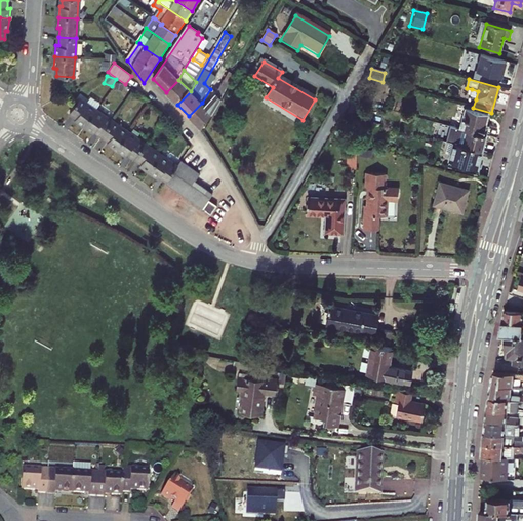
[(166,92),(177,105),(191,91),(178,80),(166,92)]
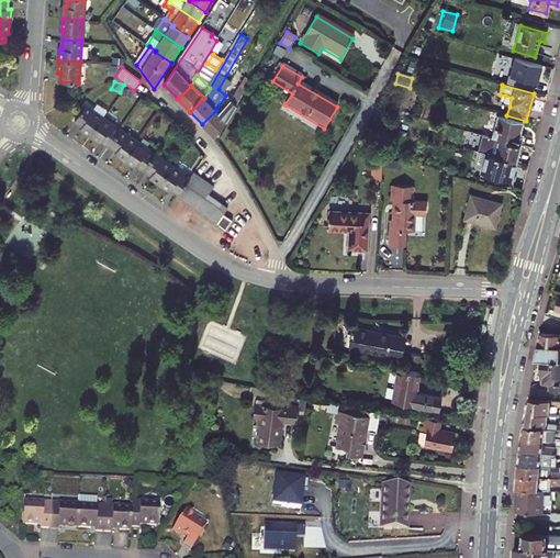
[(232,100),(222,115),(216,110),(202,124),(215,138),(227,123),(238,104),(232,100)]
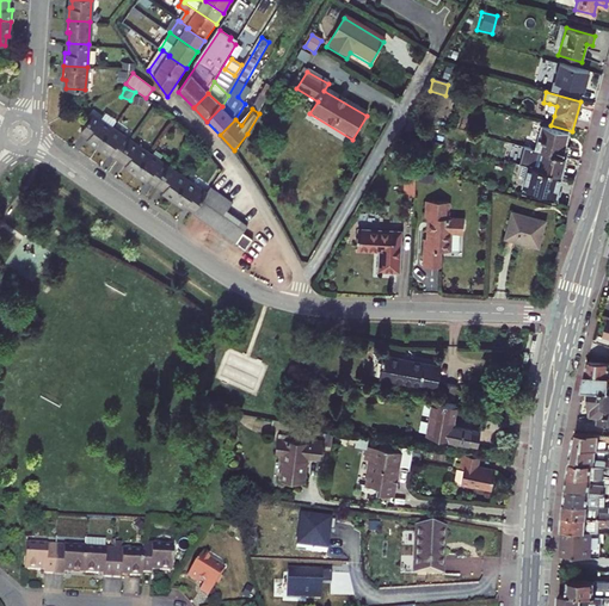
[(90,136),(87,138),(100,148),(114,129),(93,115),(81,130),(90,136)]
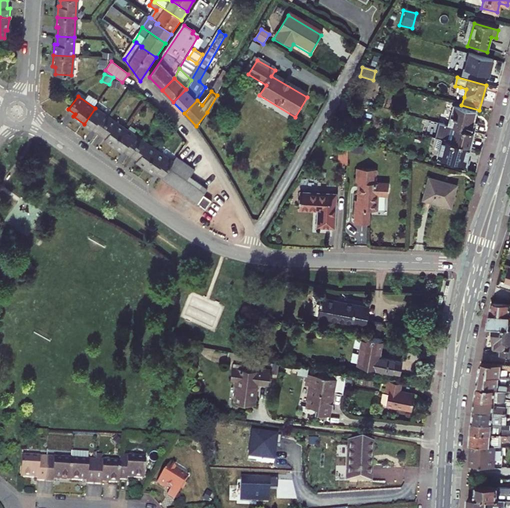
[(111,119),(95,108),(84,124),(92,129),(93,127),(101,133),(111,119)]
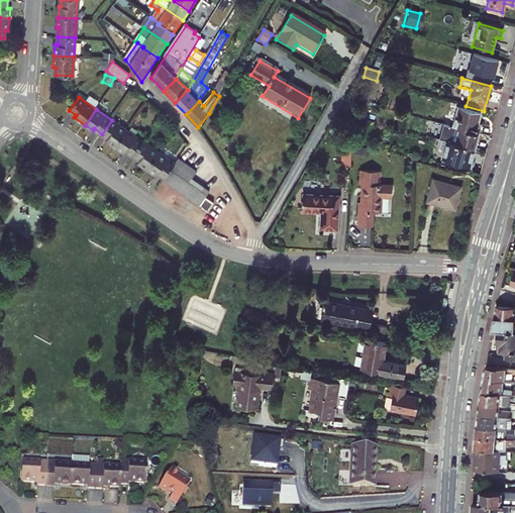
[(480,115),(455,109),(449,128),(477,136),(480,126),(477,125),(480,115)]
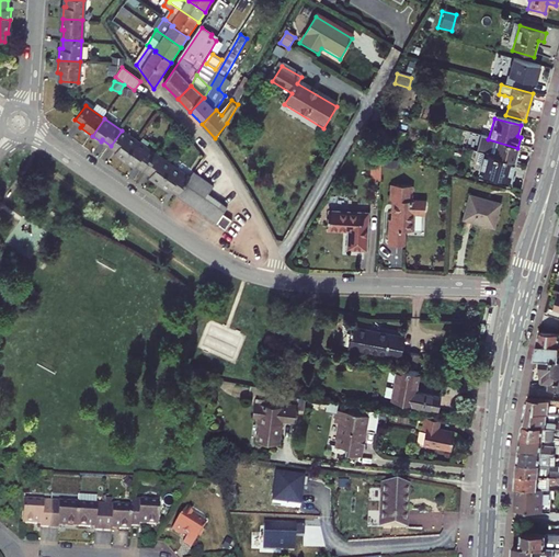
[(126,160),(138,143),(122,131),(111,146),(117,150),(115,152),(126,160)]
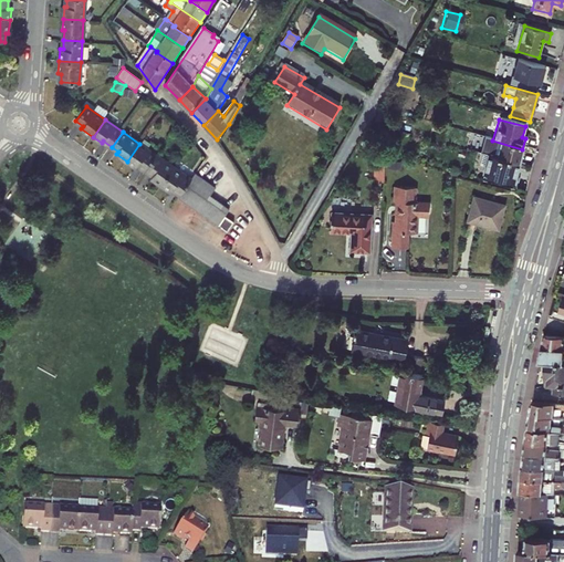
[(522,149),(492,141),(488,157),(518,165),(522,149)]
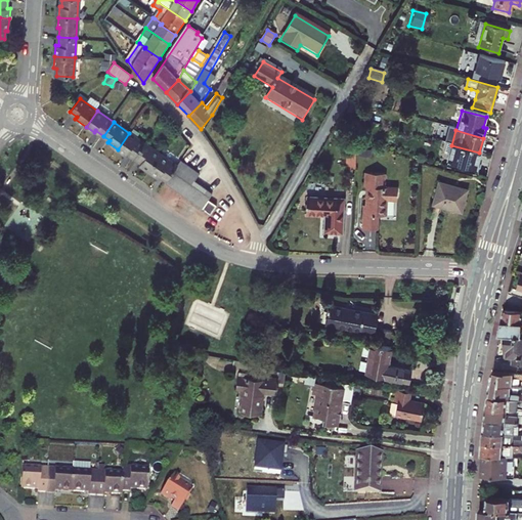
[(145,144),(129,133),(118,149),(127,156),(128,154),(135,159),(145,144)]
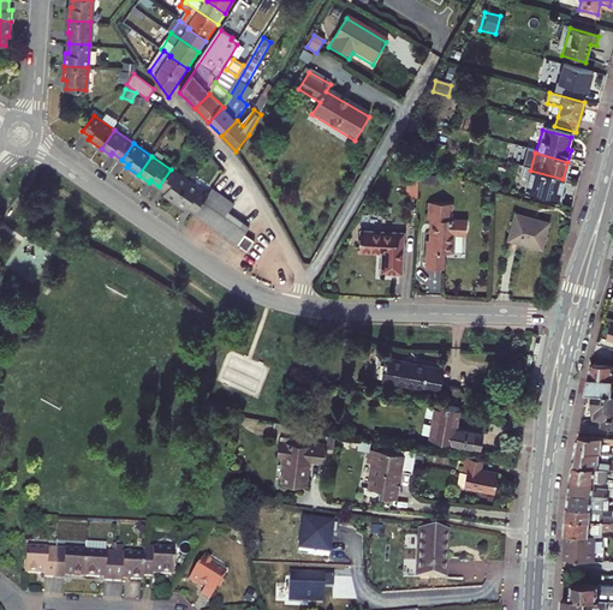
[(166,192),(164,195),(176,203),(190,183),(171,169),(159,186),(166,192)]
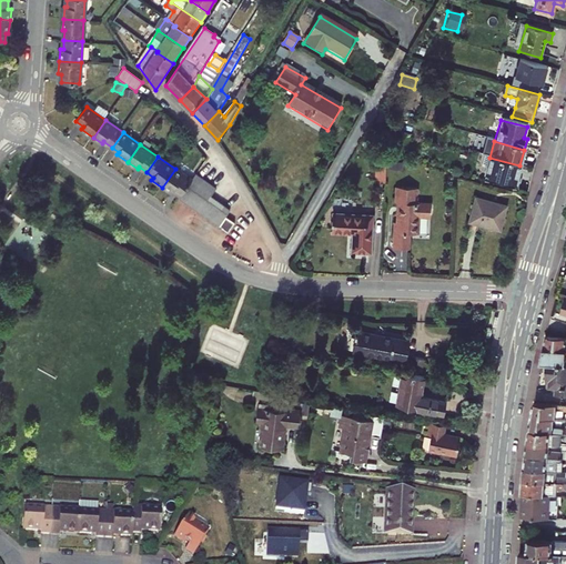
[(485,175),(515,183),(519,165),(489,158),(485,175)]
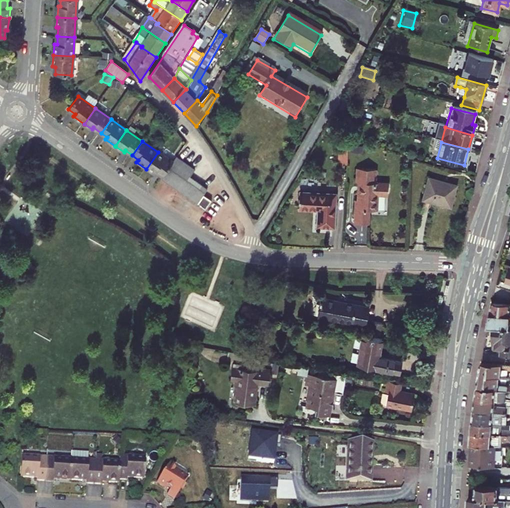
[(163,177),(169,168),(173,163),(158,152),(146,169),(155,175),(157,173),(163,177)]
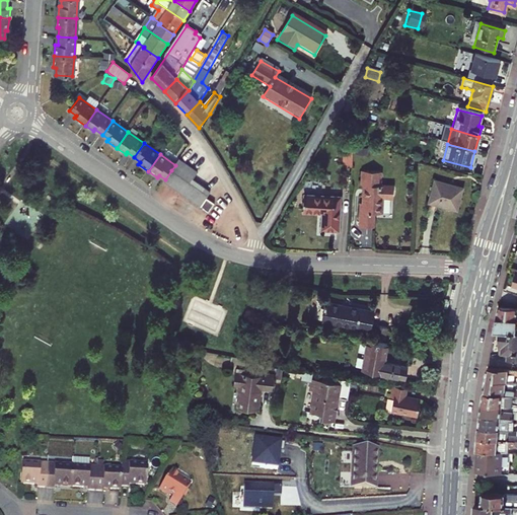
[(187,163),(179,159),(175,165),(171,170),(178,175),(187,163)]
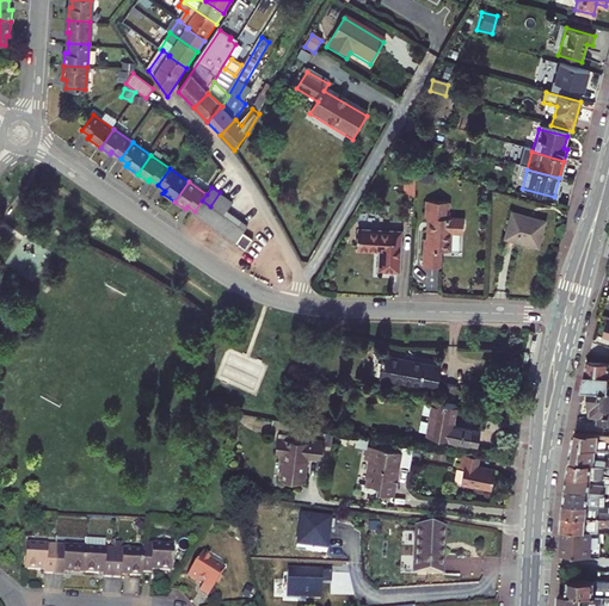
[(210,206),(216,211),(226,197),(220,192),(210,206)]
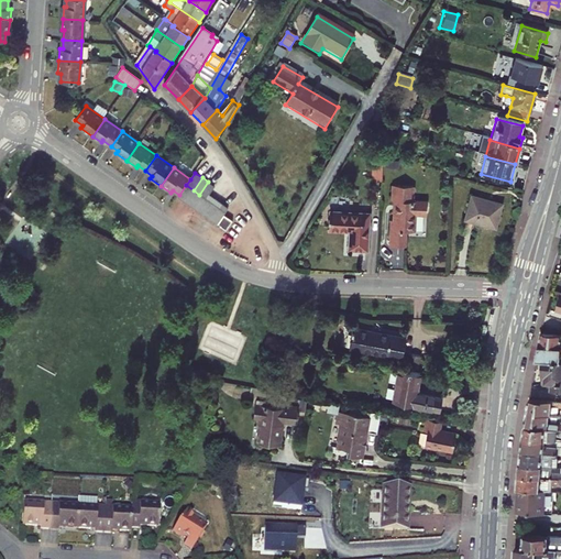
[(207,199),(210,195),(216,187),(208,182),(199,195),(207,199)]
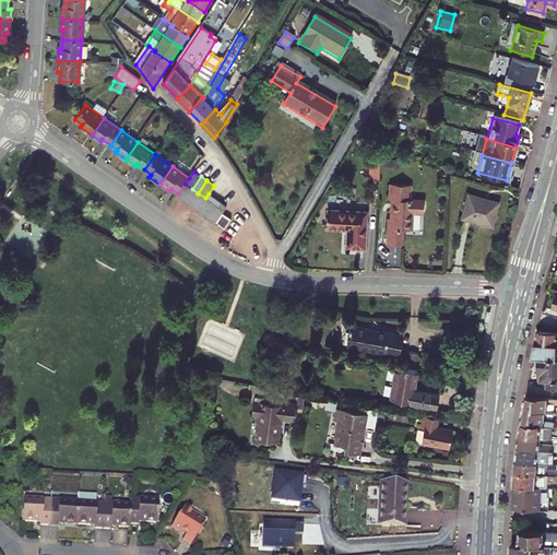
[(184,201),(192,189),(185,184),(178,193),(176,196),(184,201)]
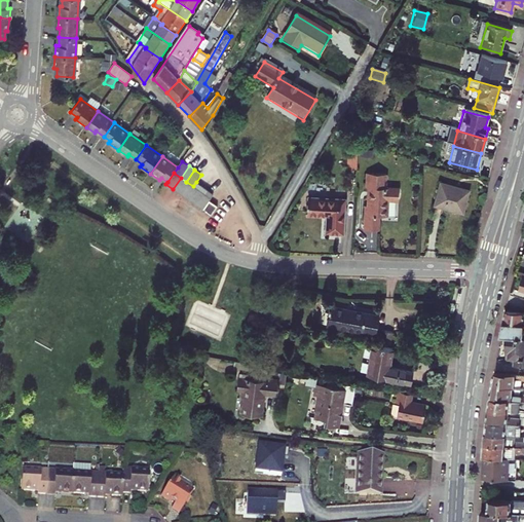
[(173,189),(179,193),(186,182),(181,178),(173,189)]
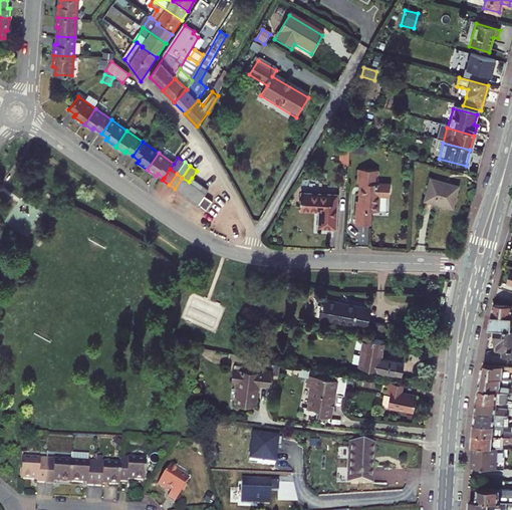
[(377,190),(378,177),(359,175),(358,189),(360,189),(359,207),(358,207),(356,231),(370,231),(371,217),(378,217),(379,202),(366,201),(367,189),(377,190)]
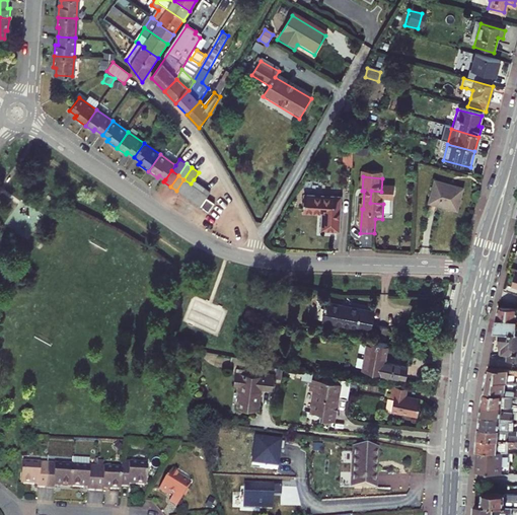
[(182,195),(191,184),(183,179),(176,191),(182,195)]
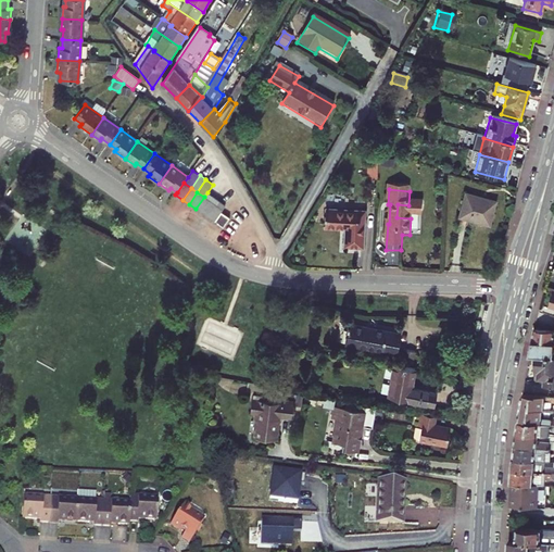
[(213,197),(208,192),(204,197),(196,209),(202,213),(213,197)]
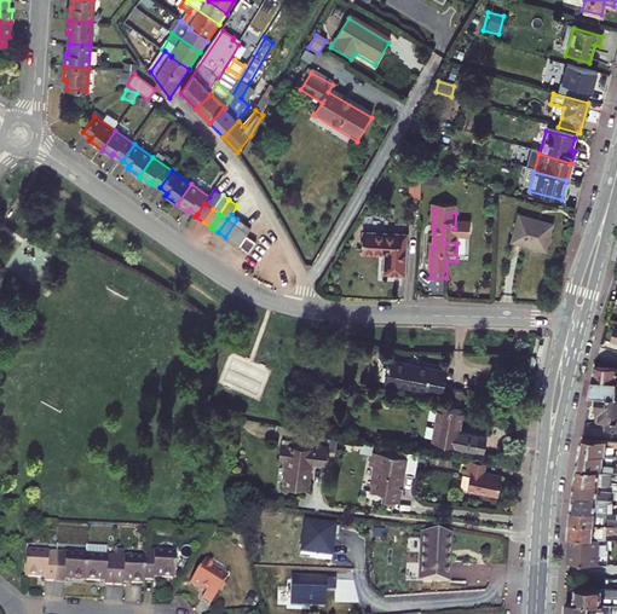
[(548,253),(555,226),(522,216),(514,243),(548,253)]
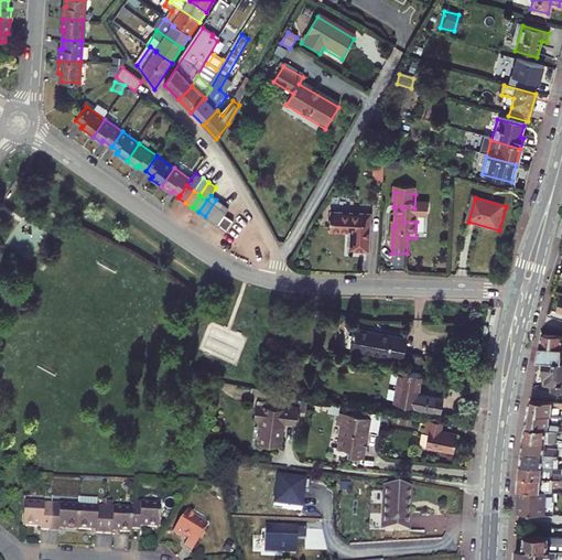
[(205,216),(211,221),(223,204),(216,200),(205,216)]
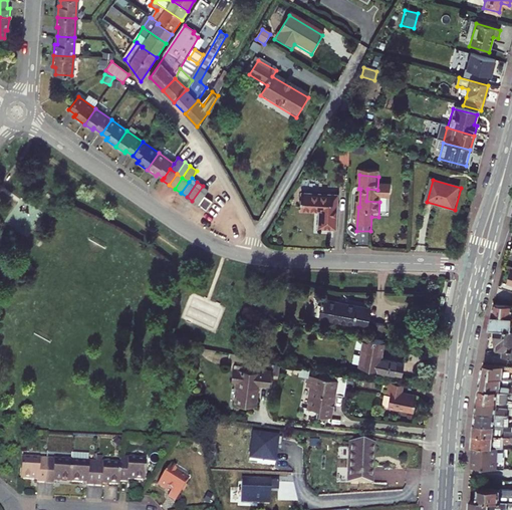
[(198,205),(204,196),(208,190),(203,186),(192,201),(198,205)]
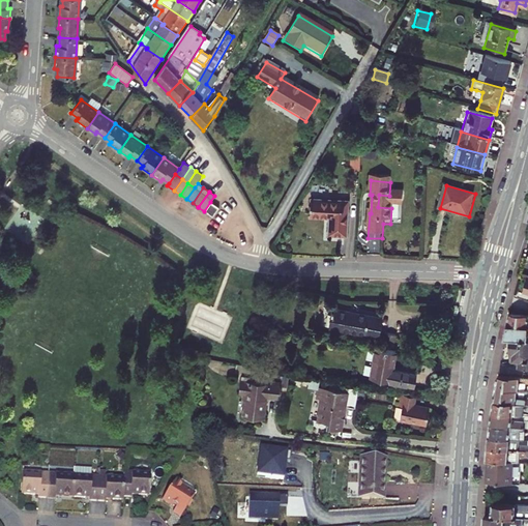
[(212,217),(218,208),(210,202),(204,211),(212,217)]
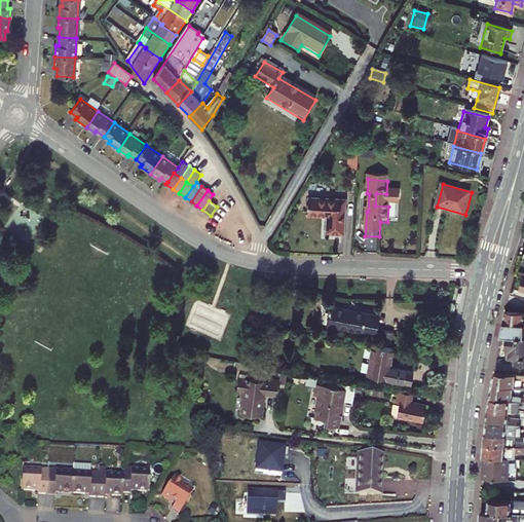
[(345,202),(308,200),(307,217),(327,218),(326,234),(343,235),(345,202)]
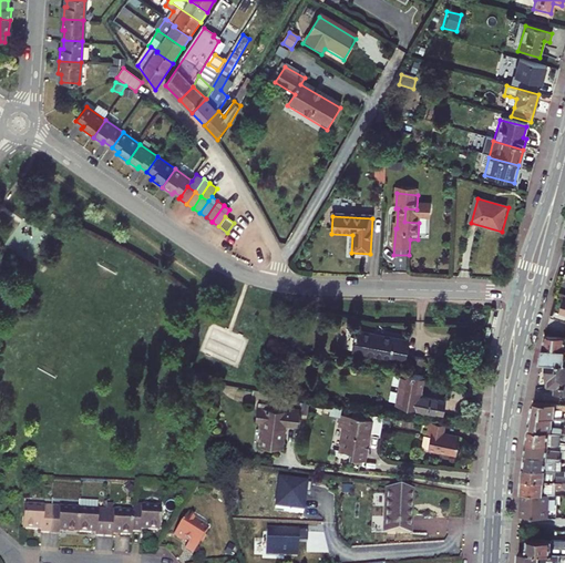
[(358,334),(355,352),(404,362),(408,344),(358,334)]
